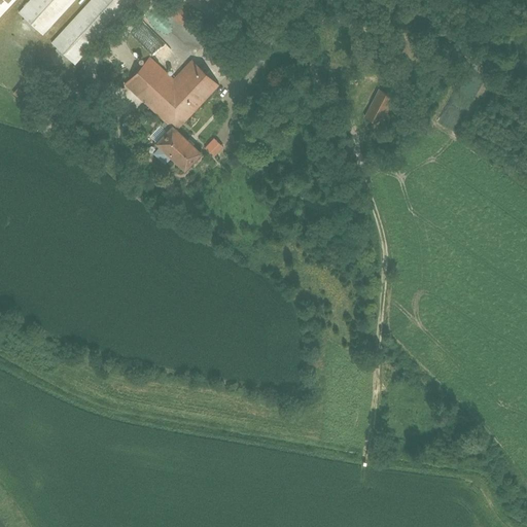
[(0,0),(0,15),(14,0),(0,0)]
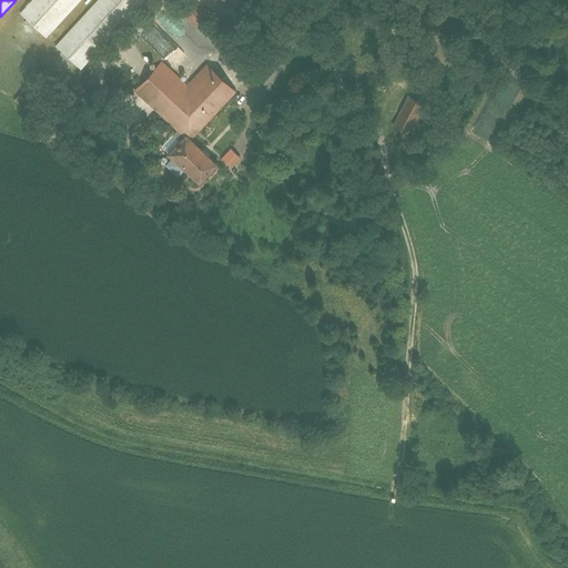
[(29,0),(20,10),(48,36),(80,0),(29,0)]
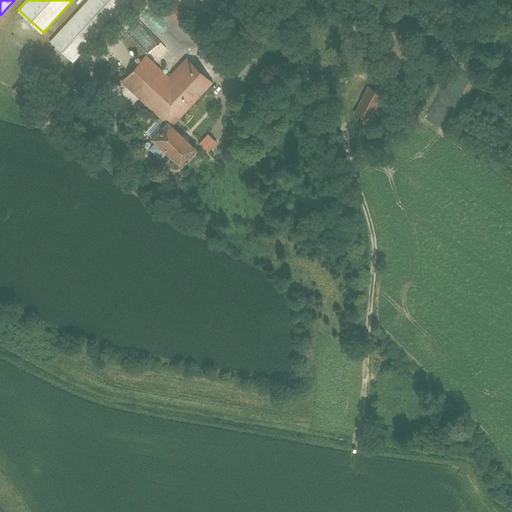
[(89,0),(53,40),(76,61),(133,0),(89,0)]
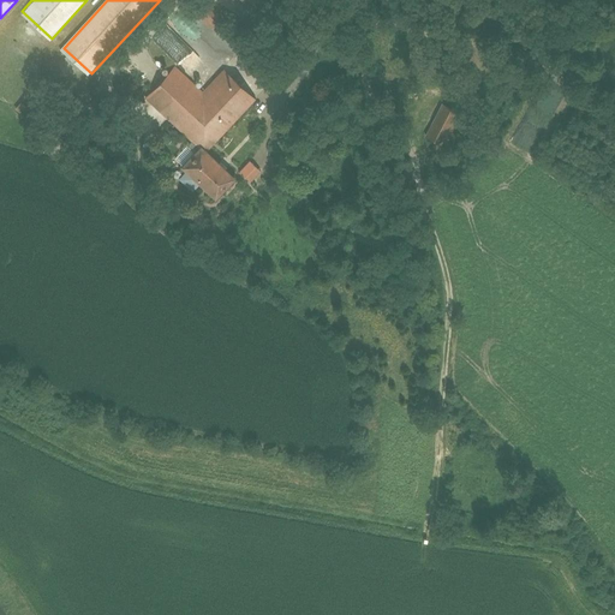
[(173,33),(161,45),(184,69),(190,63),(184,57),(186,54),(191,58),(193,54),(173,33)]
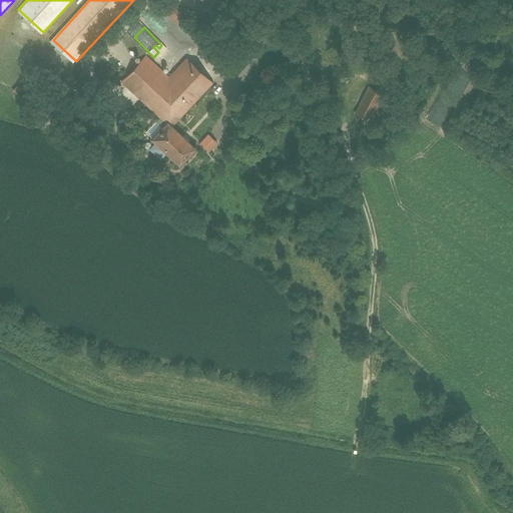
[(146,54),(122,80),(166,121),(171,125),(212,80),(187,57),(170,75),(146,54)]
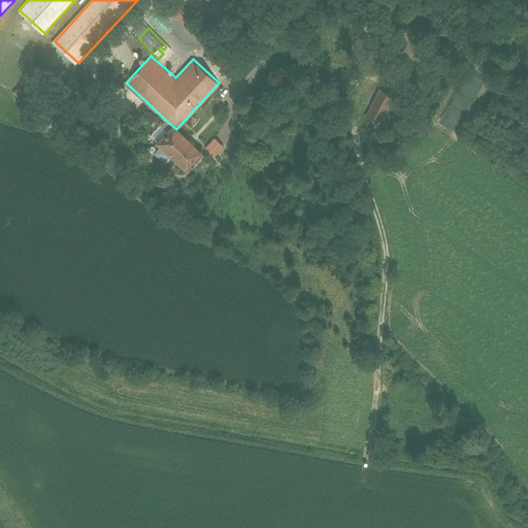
[(385,126),(395,98),(373,90),(363,118),(385,126)]
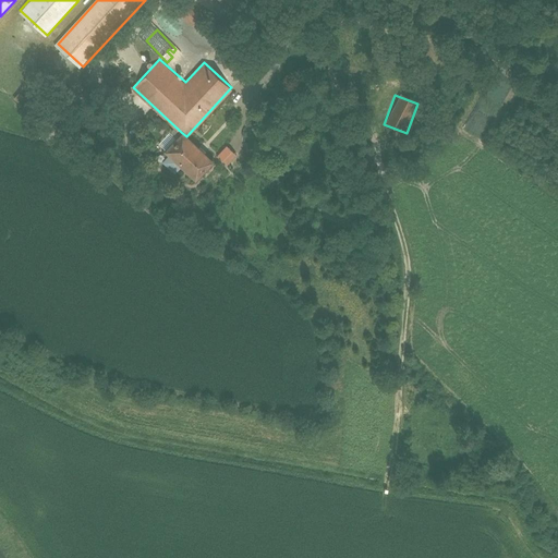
[(165,149),(196,178),(213,160),(186,136),(181,132),(165,149)]
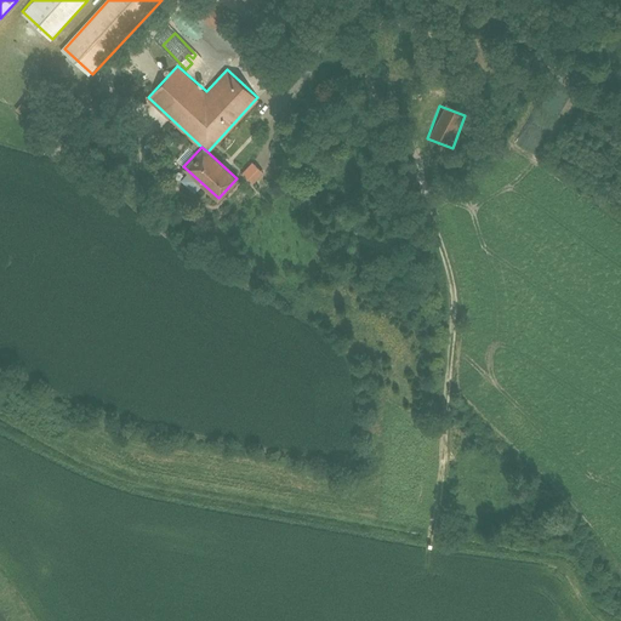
[(250,184),(262,174),(251,161),(239,174),(250,184)]
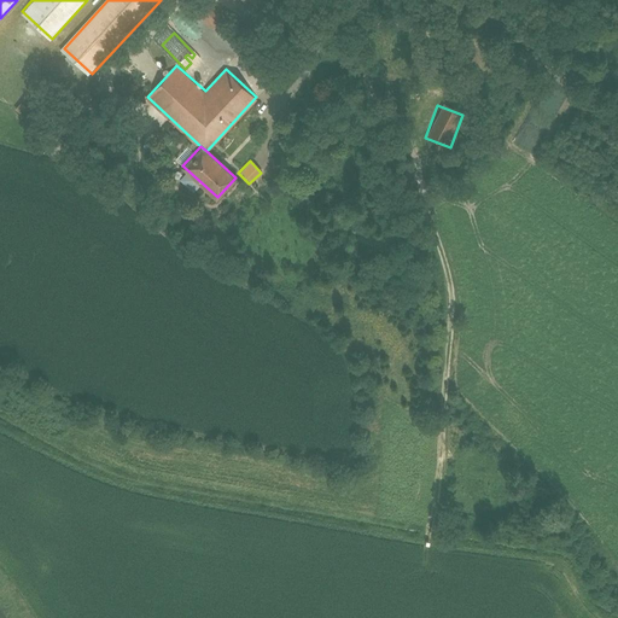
[(192,192),(198,186),(184,173),(178,180),(192,192)]
